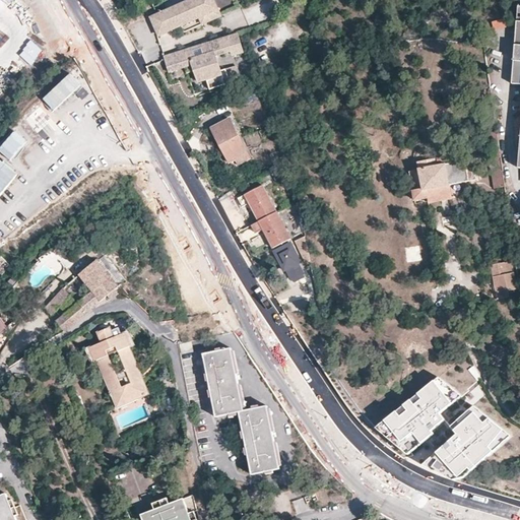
[(208,20),(221,14),(214,0),(190,0),(151,18),(159,36),(200,17),(201,20),(207,17),(208,20)]
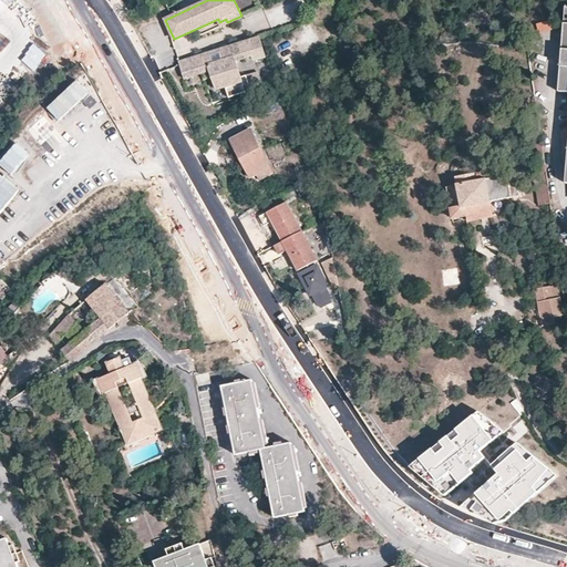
[(241,76),(236,61),(253,55),(254,60),(265,57),(258,37),(178,63),(184,79),(209,71),(216,89),(225,86),(229,98),(253,90),(247,74),(241,76)]
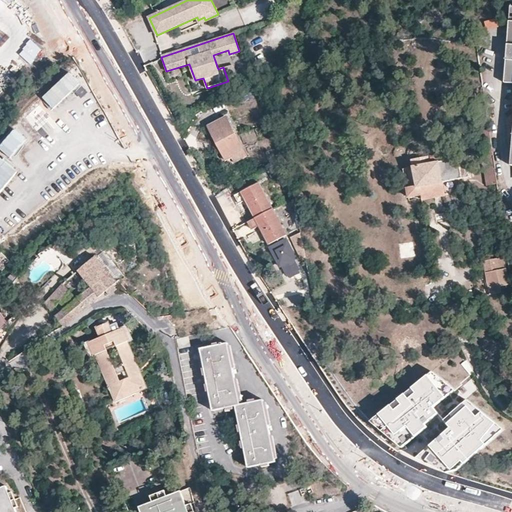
[(237,78),(233,64),(223,67),(228,81),(237,78)]
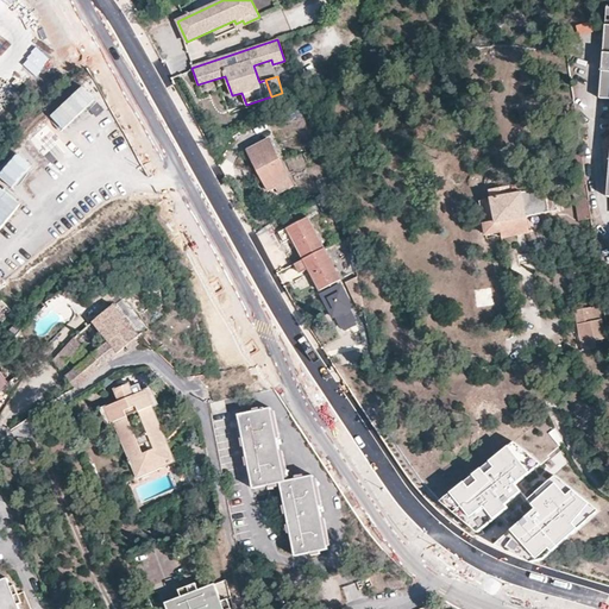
[(294,187),(271,140),(249,151),(268,192),(276,188),(280,194),(294,187)]
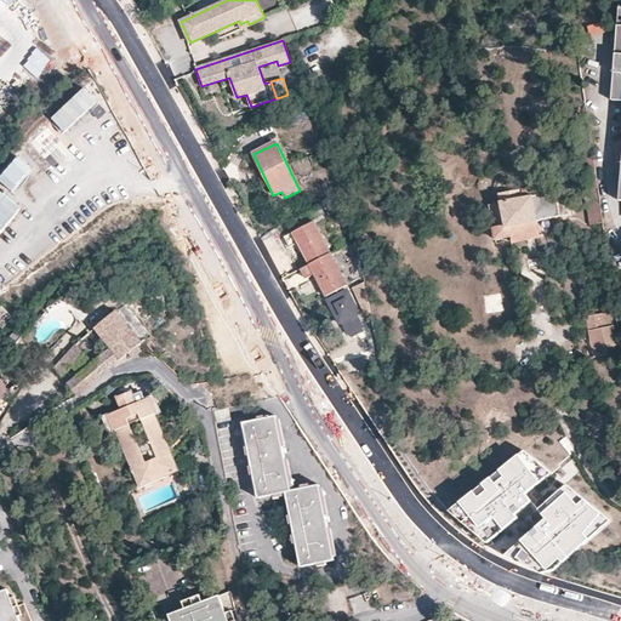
[(546,184),(496,193),(499,203),(486,204),(493,238),(507,235),(511,235),(510,226),(535,221),(567,216),(563,191),(547,193),(546,184)]
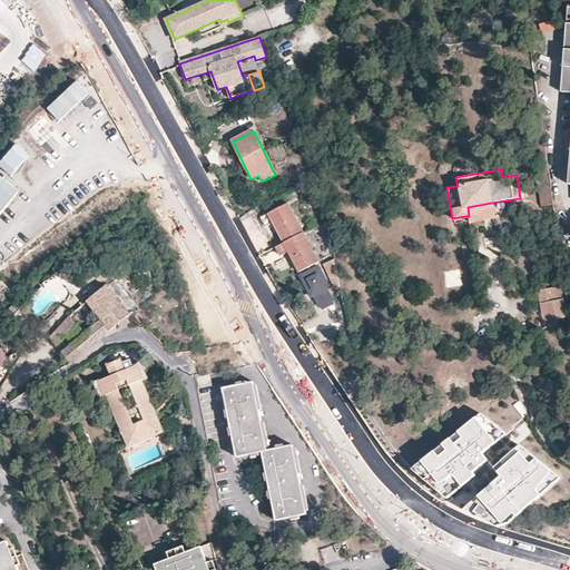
[(553,206),(552,196),(549,173),(536,174),(541,207),(553,206)]
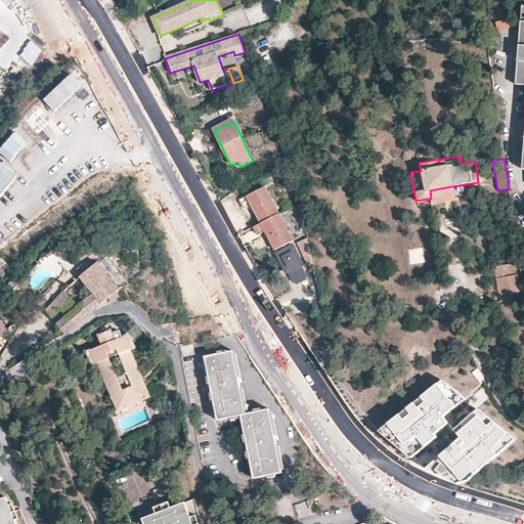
[(428,199),(429,204),(453,200),(451,186),(430,190),(431,199),(428,199)]
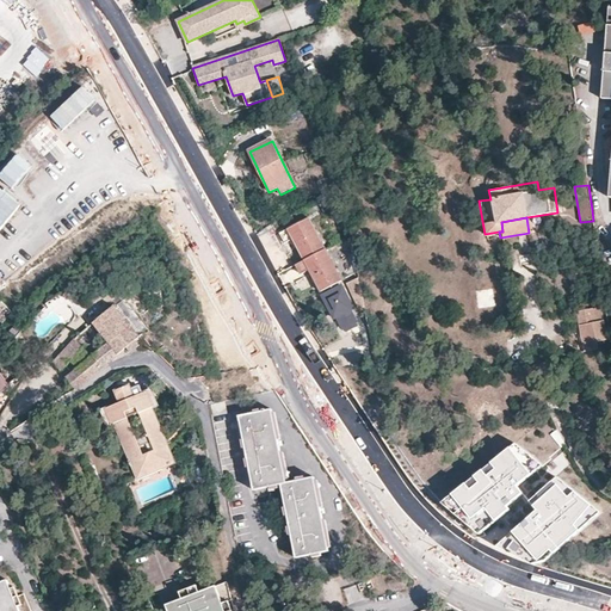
[(304,261),(325,250),(308,218),(288,229),(304,261)]
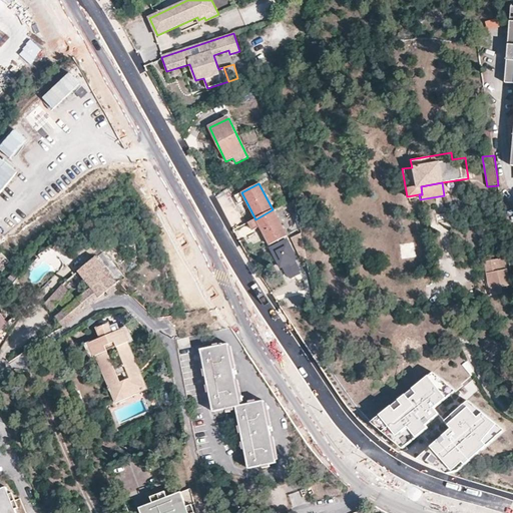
[(287,236),(273,209),(255,219),(248,222),(251,230),(259,226),(269,245),(287,236)]
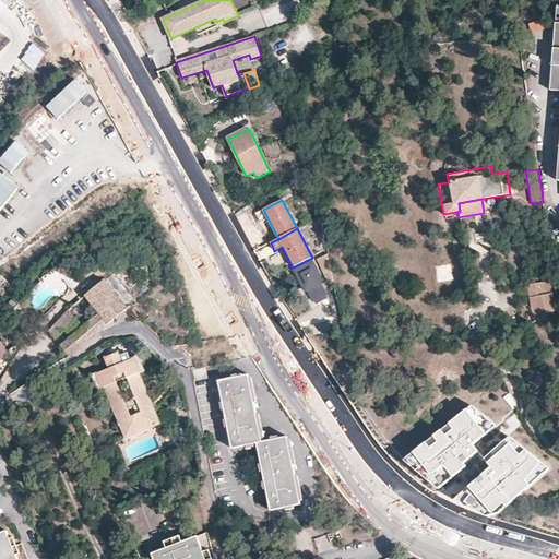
[(532,263),(528,251),(522,253),(525,265),(532,263)]
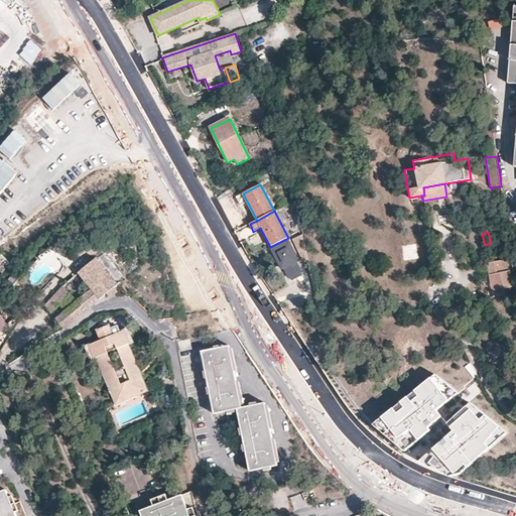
[(303,236),(293,240),(295,246),(304,241),(303,236)]
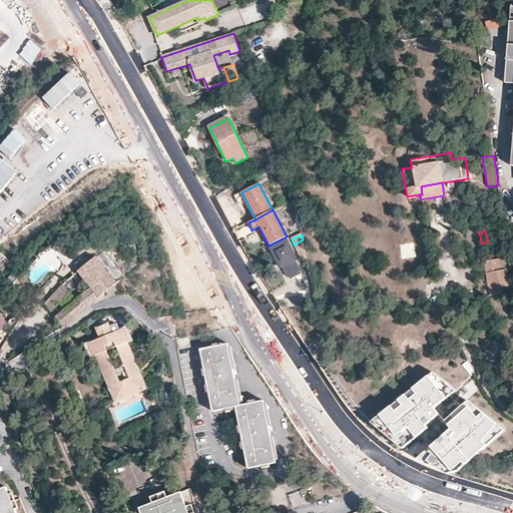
[(307,258),(303,239),(294,244),(302,261),(307,258)]
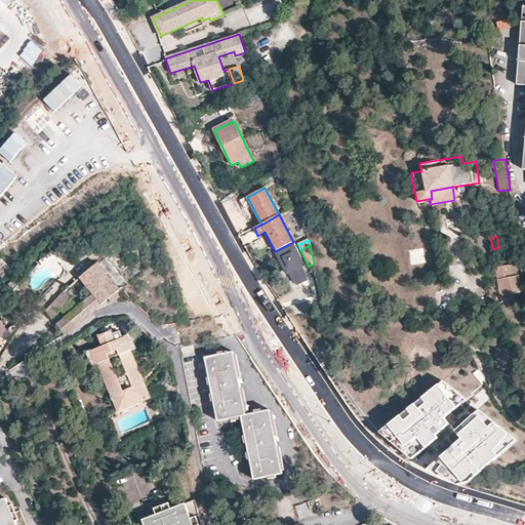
[(279,260),(296,252),(293,247),(277,255),(279,260)]
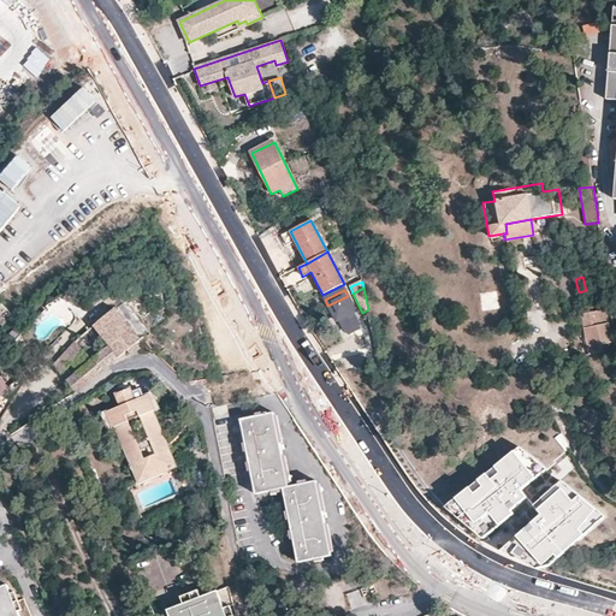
[(355,312),(348,296),(327,306),(336,321),(339,320),(345,332),(348,331),(356,327),(359,326),(353,314),(355,312)]
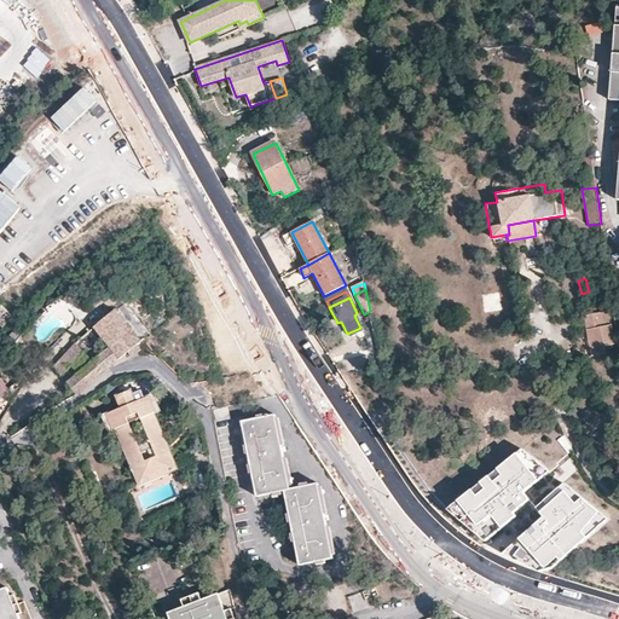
[(0,307),(0,330),(13,319),(1,306),(0,307)]
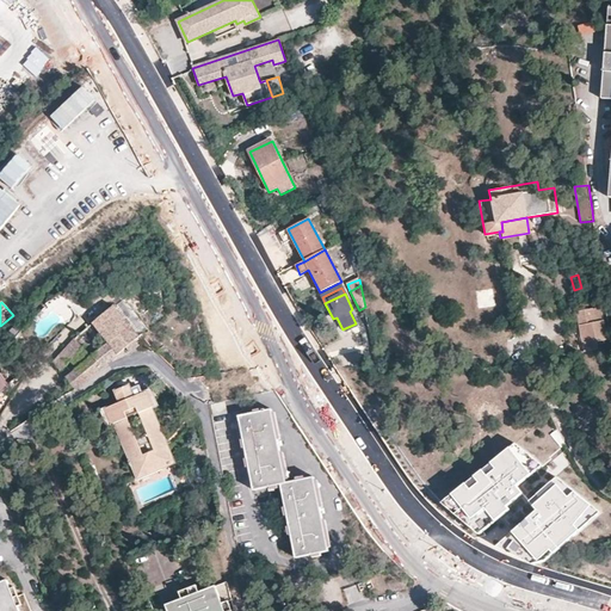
[(136,340),(140,337),(131,327),(136,323),(128,315),(124,318),(113,306),(92,322),(99,332),(105,339),(102,341),(105,347),(67,377),(76,388),(127,347),(131,352),(136,349),(140,345),(136,340)]
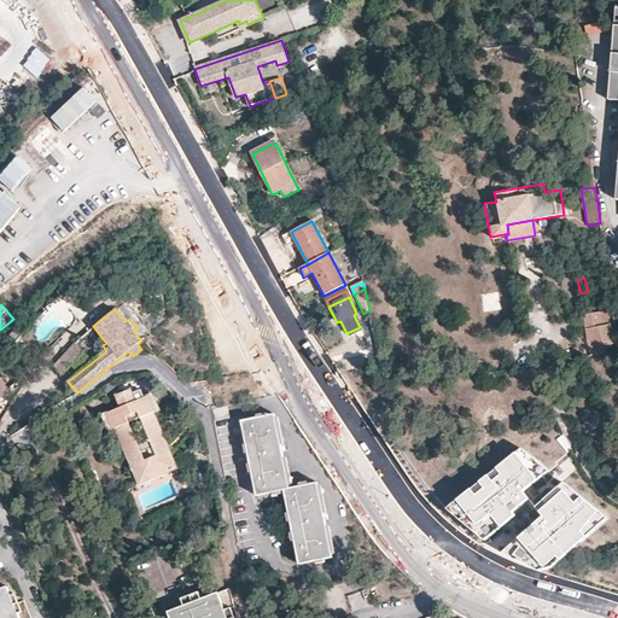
[(590,356),(608,355),(607,340),(612,339),(607,310),(584,315),(588,338),(583,339),(584,344),(589,344),(590,356)]
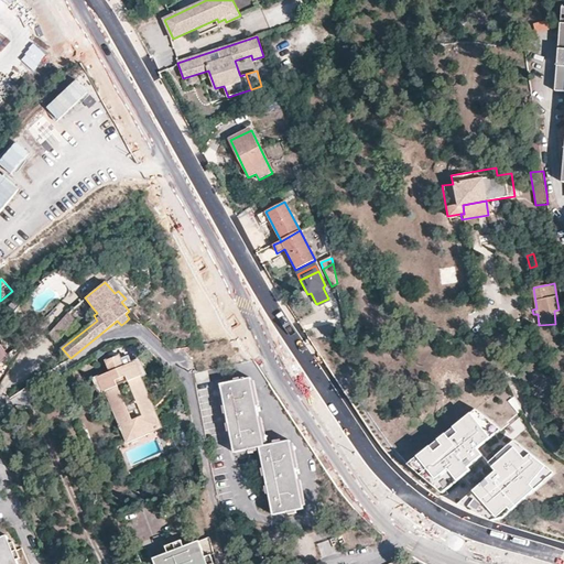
[(91,306),(85,297),(73,307),(68,312),(74,320),(91,306)]
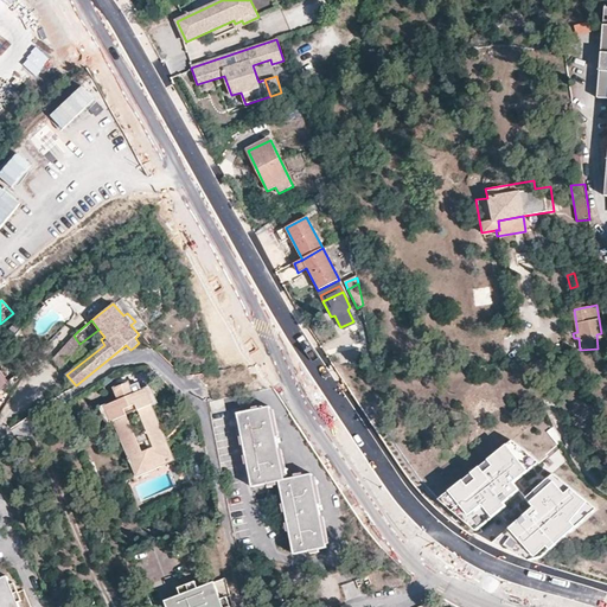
[(23,345),(27,338),(20,332),(14,339),(23,345)]
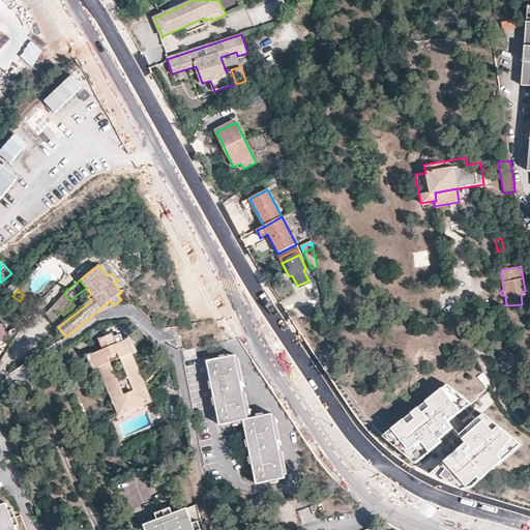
[(58,316),(69,300),(64,293),(47,314),(53,320),(58,316)]
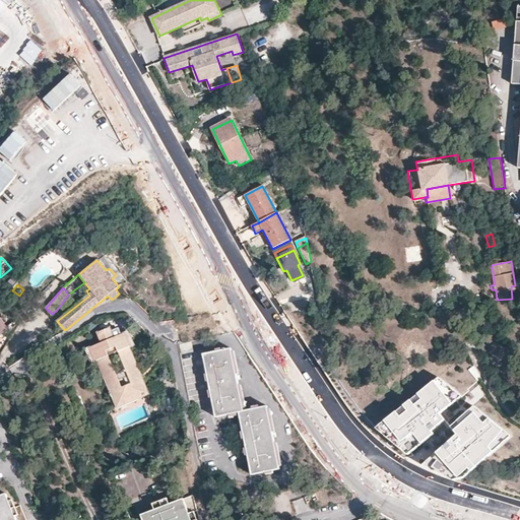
[(0,314),(0,336),(10,329),(0,314)]
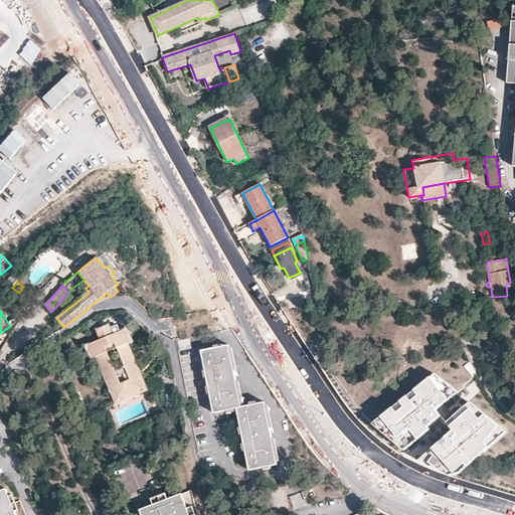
[(135,342),(128,326),(121,328),(118,323),(112,326),(110,322),(102,325),(96,327),(100,337),(88,343),(94,359),(99,357),(100,358),(109,354),(108,351),(117,347),(118,350),(130,345),(129,344),(135,342)]
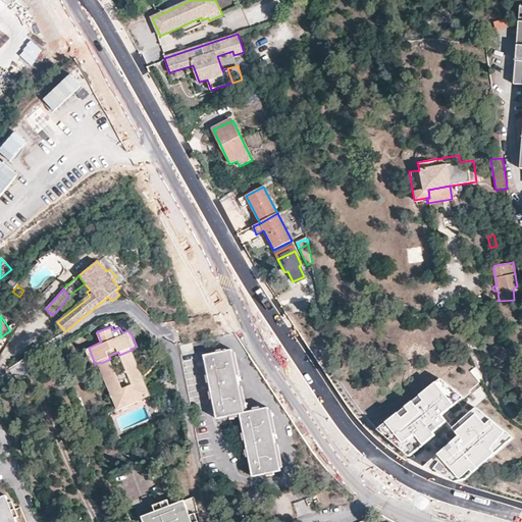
[(194,354),(192,345),(180,347),(183,356),(194,354)]
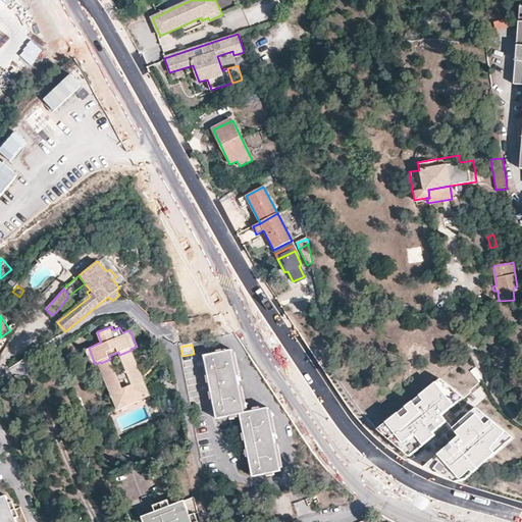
[(144,379),(132,350),(119,355),(133,386),(123,390),(110,359),(101,363),(120,409),(151,396),(144,379)]
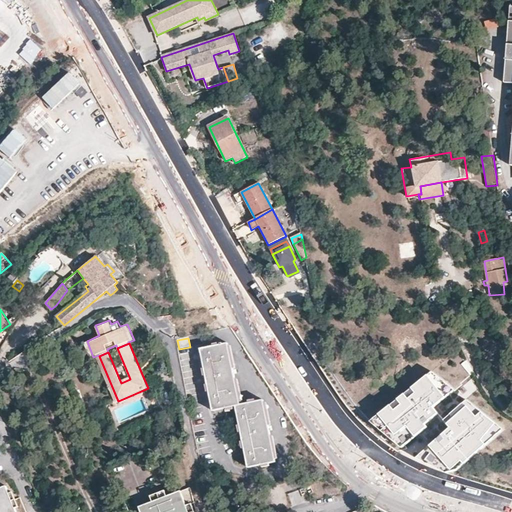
[(240,406),(228,345),(200,350),(212,411),(235,407),(247,468),(266,465),(275,464),(263,402),(240,406)]
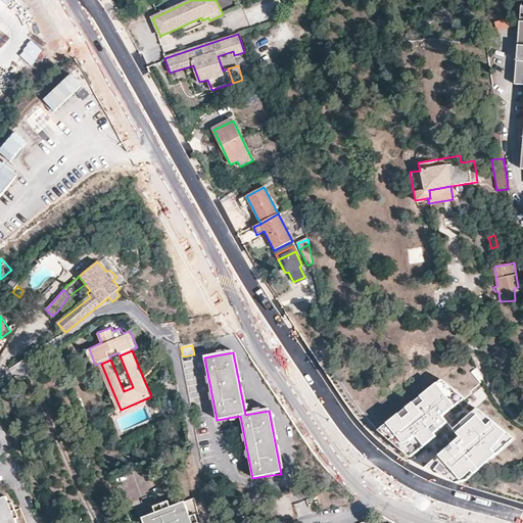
[(443,382),(381,432),(410,462),(464,486),(517,438),(443,382)]
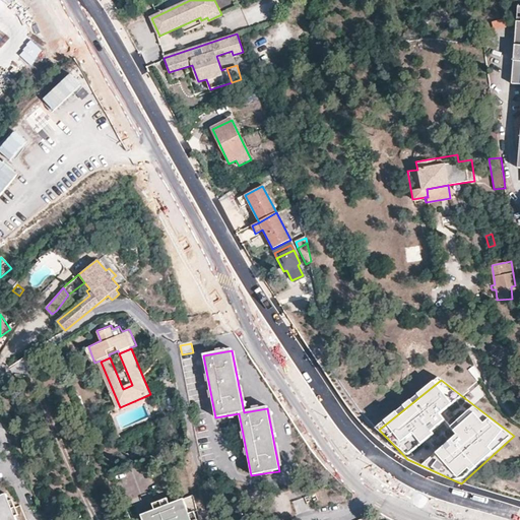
[(0,519),(22,519),(17,507),(10,509),(4,495),(0,496),(0,519)]
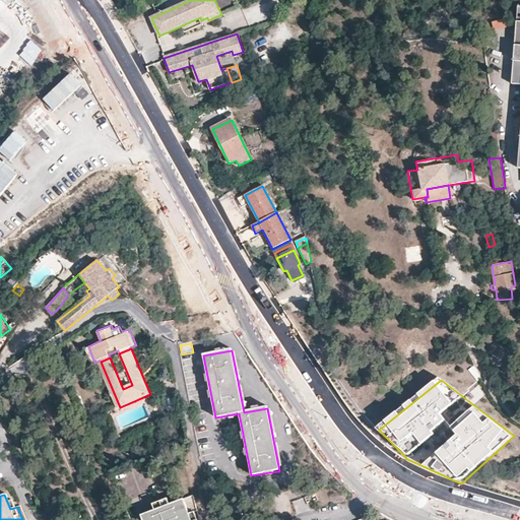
[(194,519),(195,517),(191,495),(168,504),(152,509),(139,514),(140,519),(194,519)]
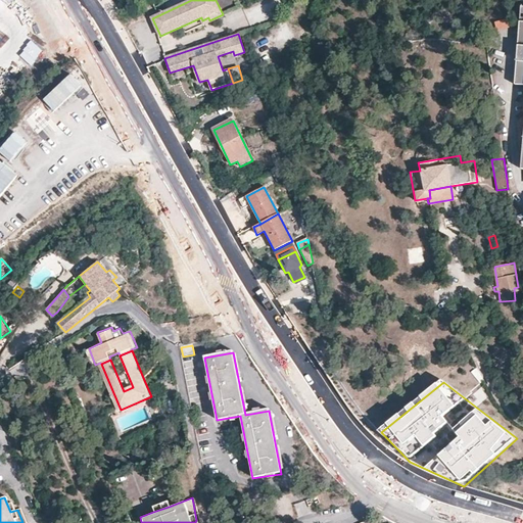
[(153,512),(169,507),(165,500),(151,506),(153,512)]
